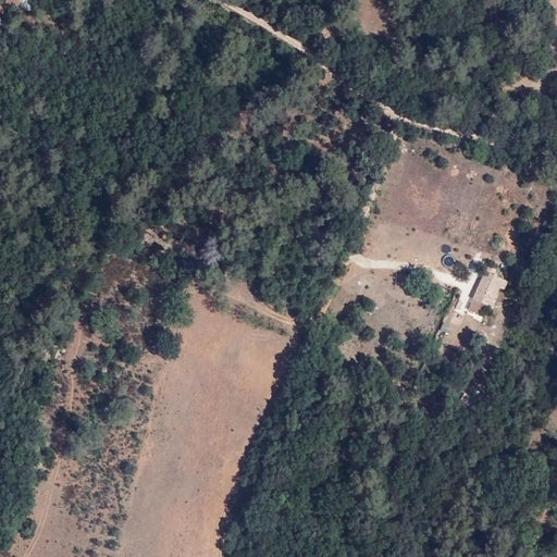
[(485,272),(479,289),(486,293),(493,275),(485,272)]
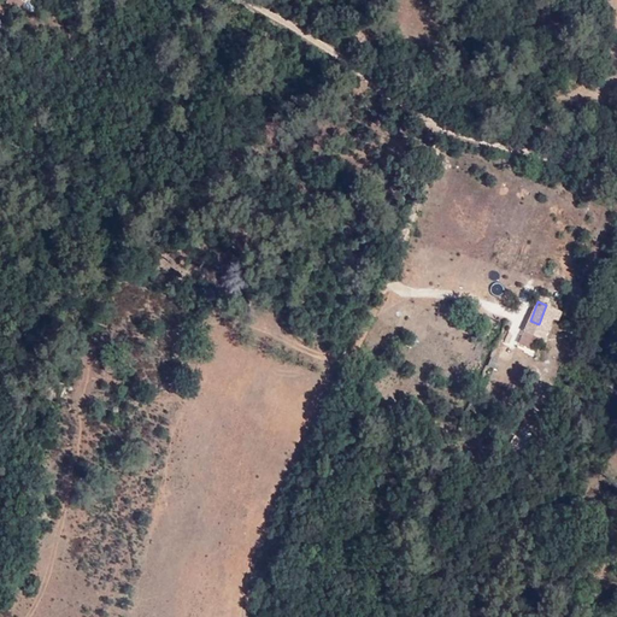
[(563,312),(546,305),(539,324),(530,321),(524,333),(545,341),(554,318),(559,321),(563,312)]
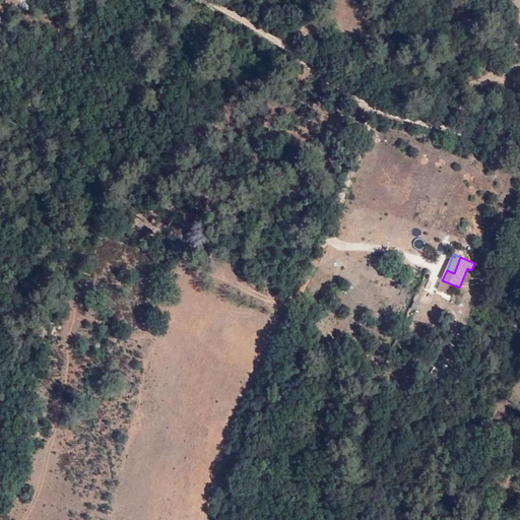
[(447,295),(447,282),(437,282),(437,295),(447,295)]
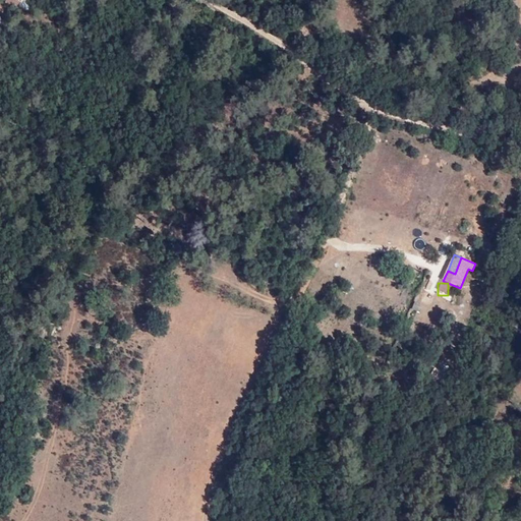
[(418,311),(420,305),(413,302),(410,308),(418,311)]
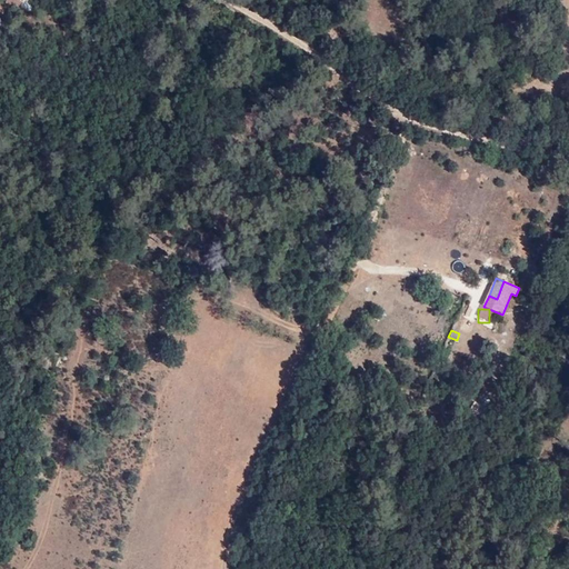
[(482,416),(485,405),(471,401),(468,412),(482,416)]
